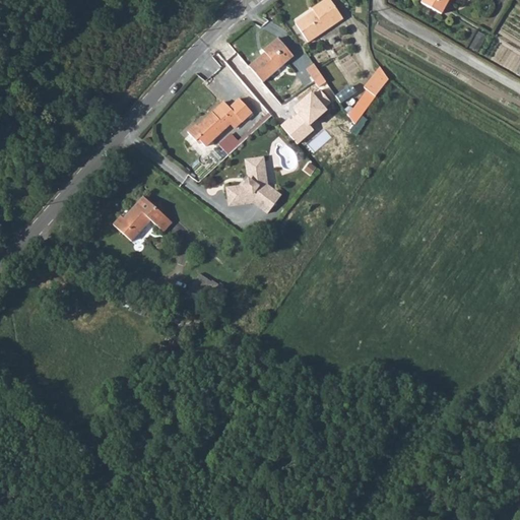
[(295,23),(308,43),(342,18),(329,0),(324,0),(311,9),(313,11),(295,23)]
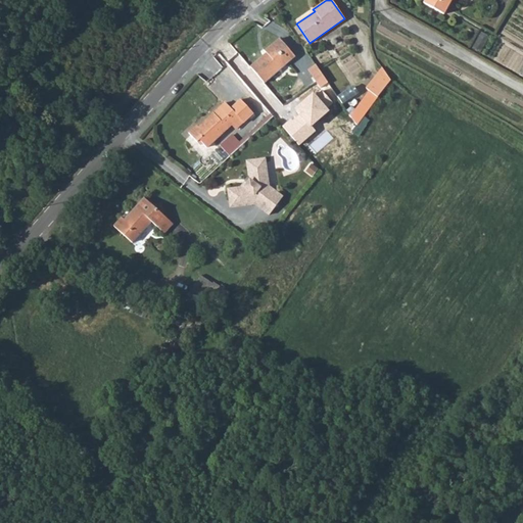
[(425,0),(424,3),(444,14),(450,0),(425,0)]
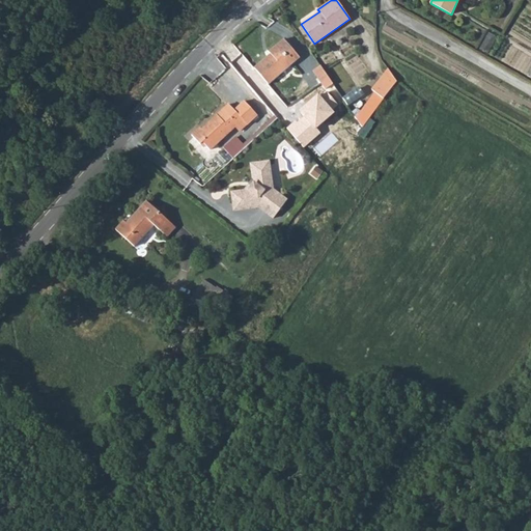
[(486,54),(497,37),(490,32),(479,50),(486,54)]
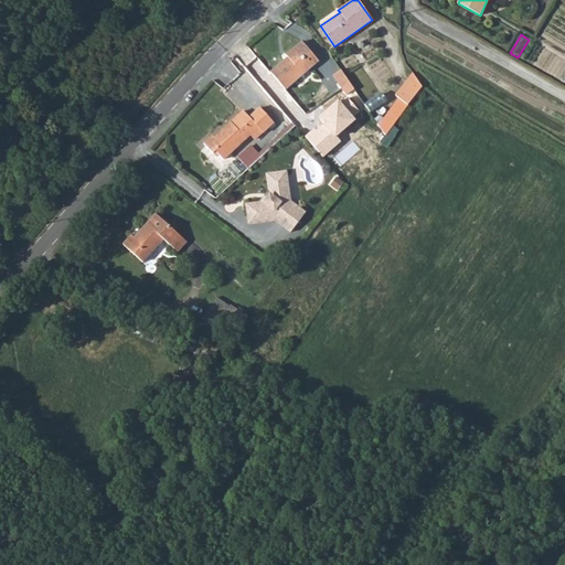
[(285,89),(311,66),(318,61),(301,41),(286,55),(287,56),(270,72),(285,89)]
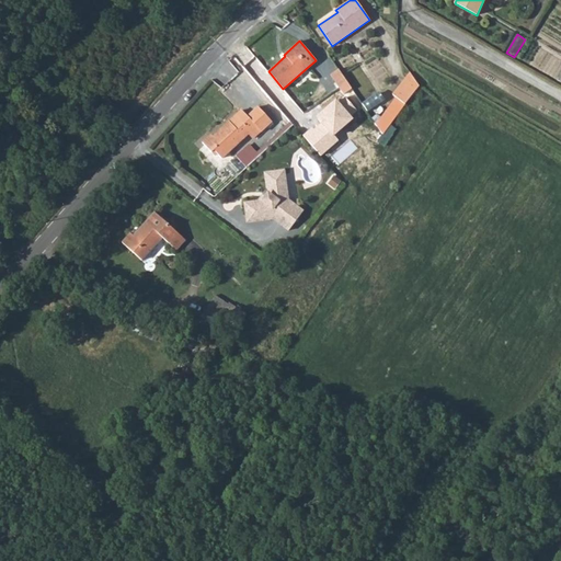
[(352,89),(338,69),(330,75),(343,94),(352,89)]
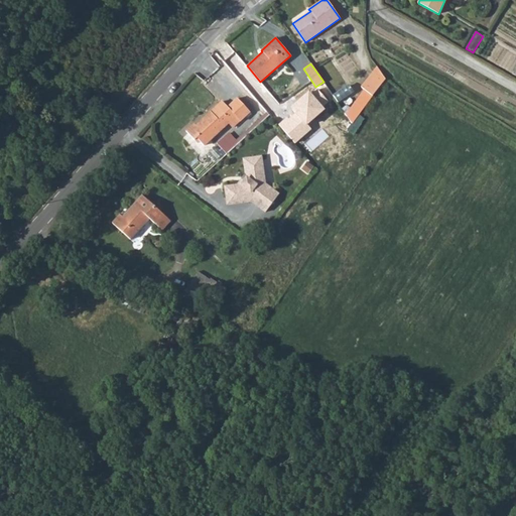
[(364,89),(372,96),(385,79),(377,67),(362,87),(364,89)]
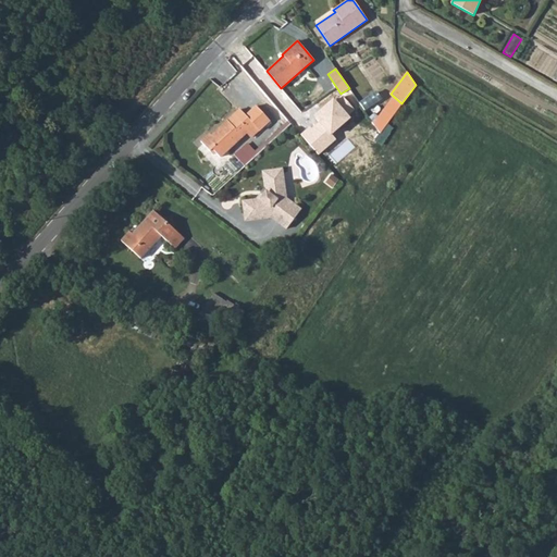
[(353,110),(360,104),(349,88),(341,94),(353,110)]
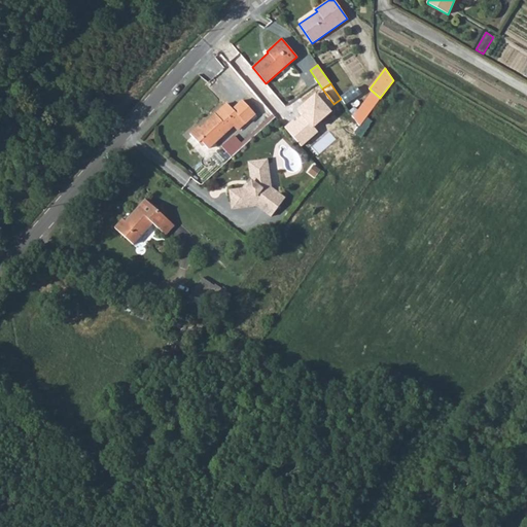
[(321,91),(301,108),(305,112),(317,127),(337,110),(321,91)]
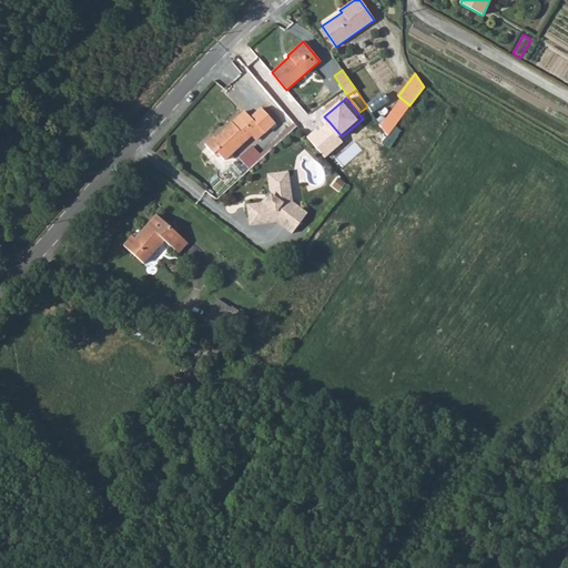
[(391,112),(401,119),(409,105),(401,98),(391,112)]
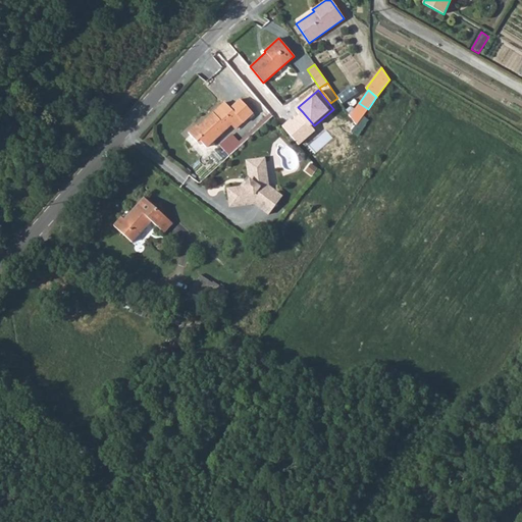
[(188,133),(196,142),(199,140),(202,142),(207,147),(231,123),(233,125),(241,119),(224,102),(198,126),(196,124),(188,133)]
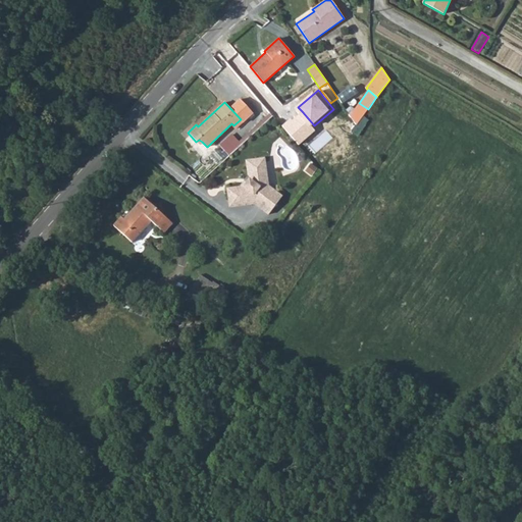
[(314,125),(302,111),(294,118),(293,116),(282,124),(299,144),(316,128),(314,125)]
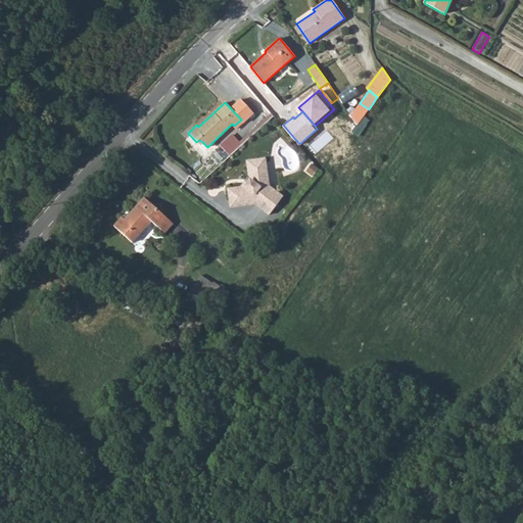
[(346,129),(350,132),(357,125),(351,117),(346,125),(348,126),(346,129)]
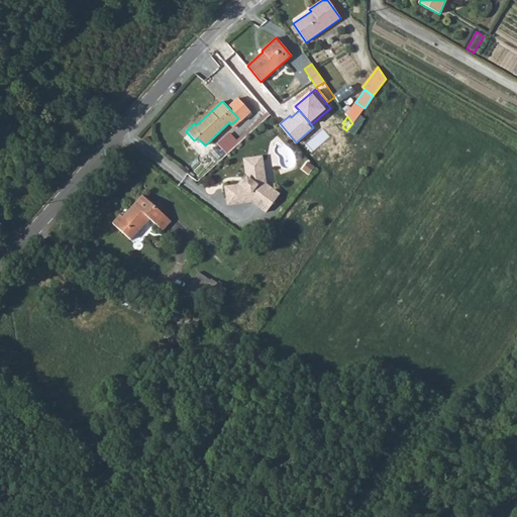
[(266,212),(275,199),(261,189),(265,184),(262,160),(257,157),(246,159),(243,163),(244,174),(245,178),(240,185),(236,186),(224,187),(227,205),(251,201),(266,212)]
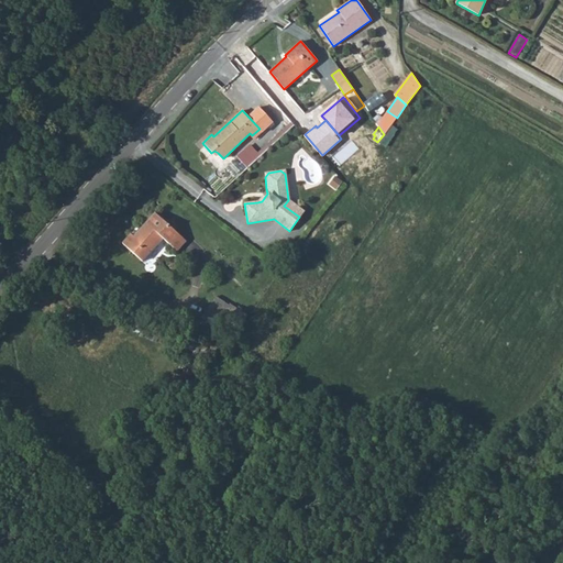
[(337,187),(342,180),(335,175),(330,183),(337,187)]
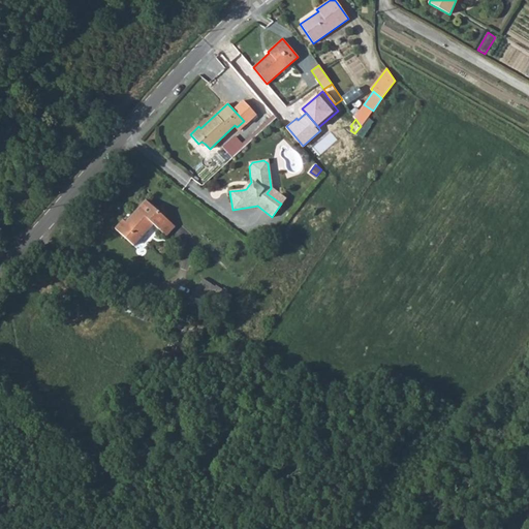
[(250,178),(242,190),(246,189),(251,182),(250,178)]
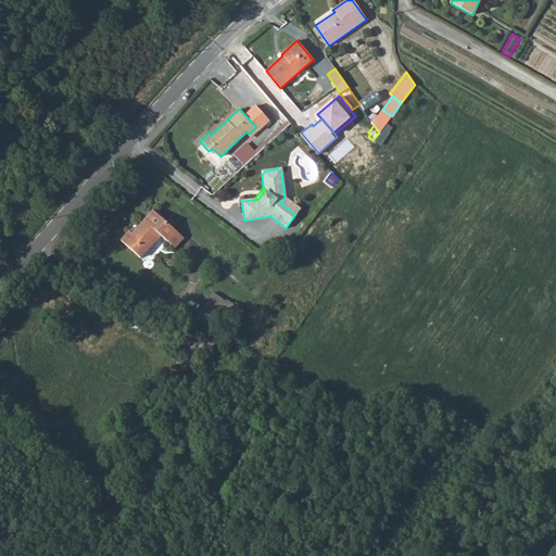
[(280,203),(295,214),(300,209),(285,198),(280,203)]
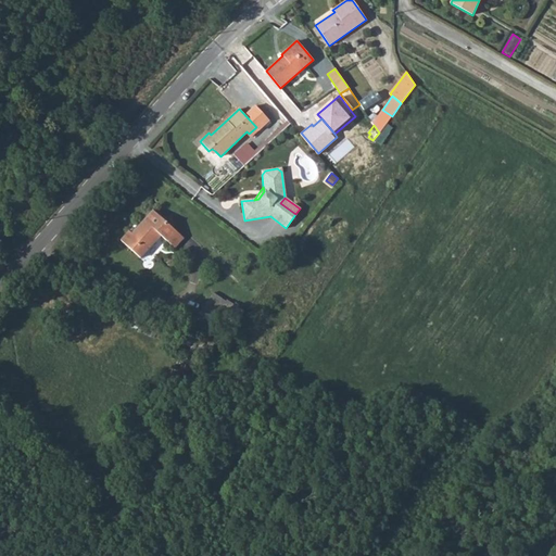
[(121,240),(140,257),(161,235),(174,248),(182,237),(153,211),(133,234),(129,230),(121,240)]
